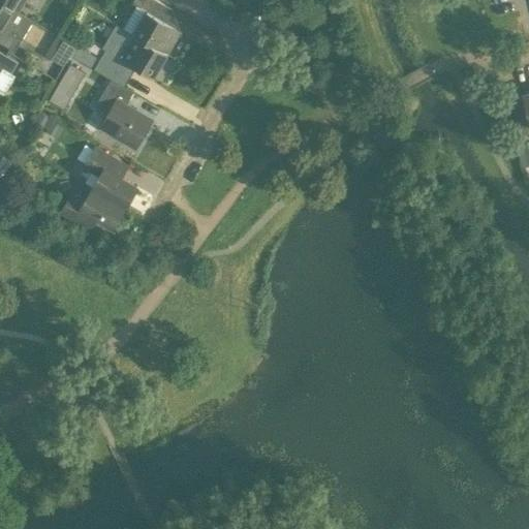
[(0,0),(0,1),(18,11),(24,0),(0,0)]
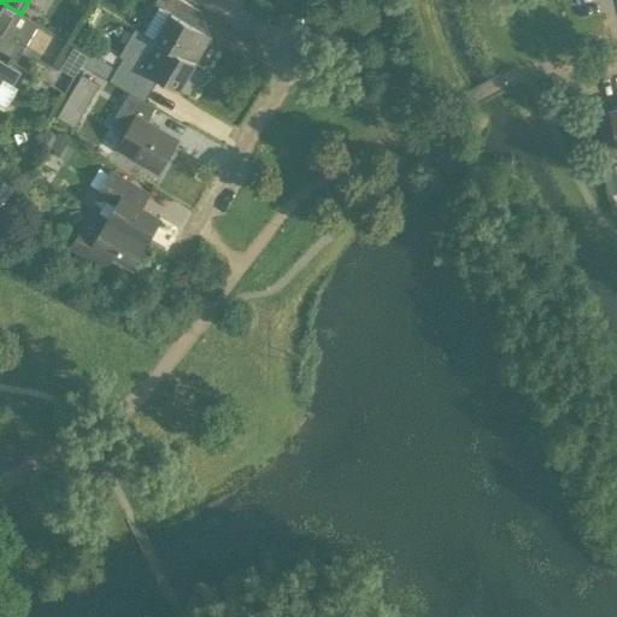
[(154,40),(194,63),(210,36),(200,11),(182,0),(156,0),(154,3),(170,13),(154,40)]
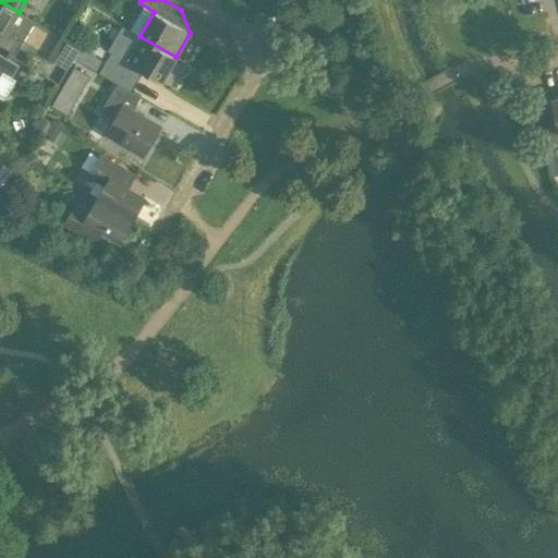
[(19,12),(0,1),(0,45),(15,53),(34,22),(19,12)]
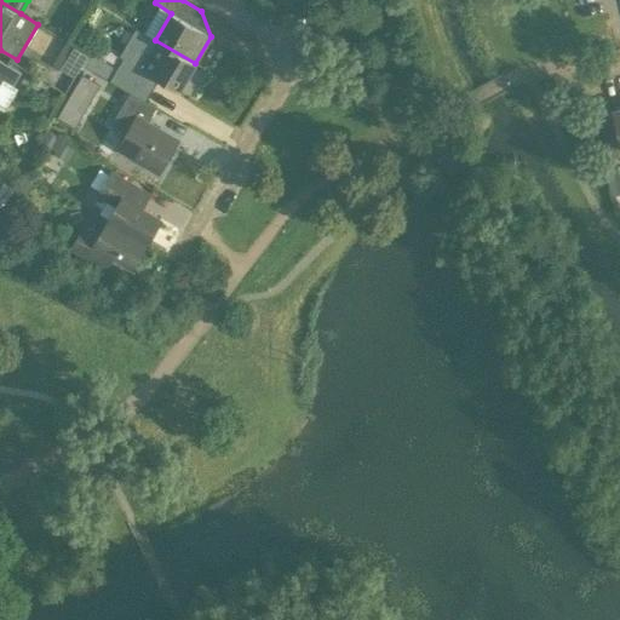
[(82,64),(130,92),(144,102),(159,79),(179,91),(195,63),(155,40),(143,33),(136,29),(119,56),(124,58),(118,68),(90,52),(82,64)]
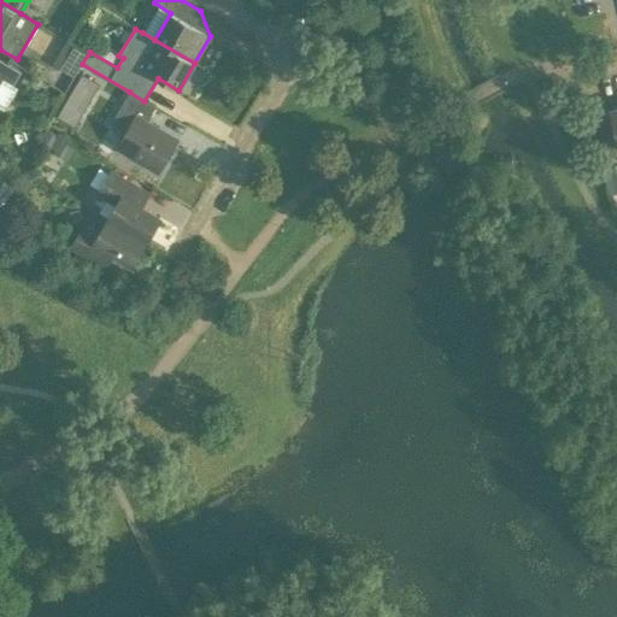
[(88,53),(74,45),(60,68),(75,76),(88,53)]
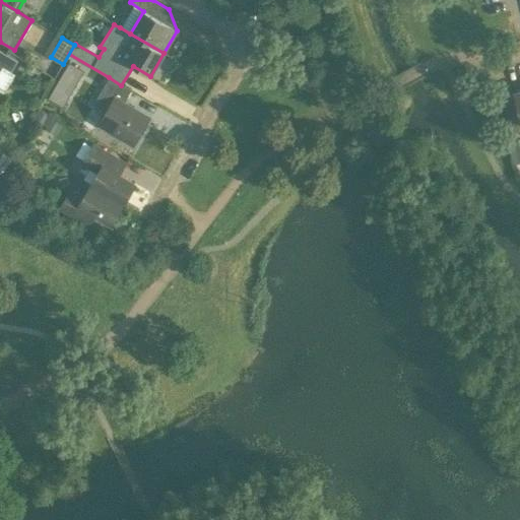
[(0,67),(1,66),(10,72),(17,61),(0,50),(0,67)]
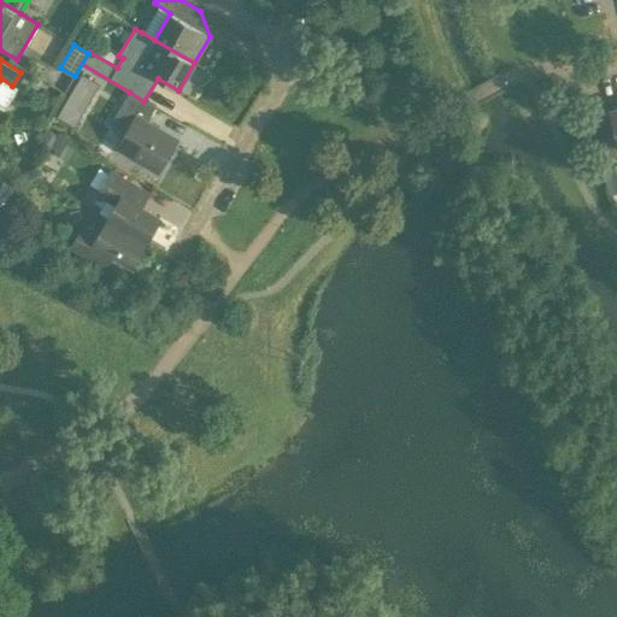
[(68,98),(86,107),(99,84),(81,74),(68,98)]
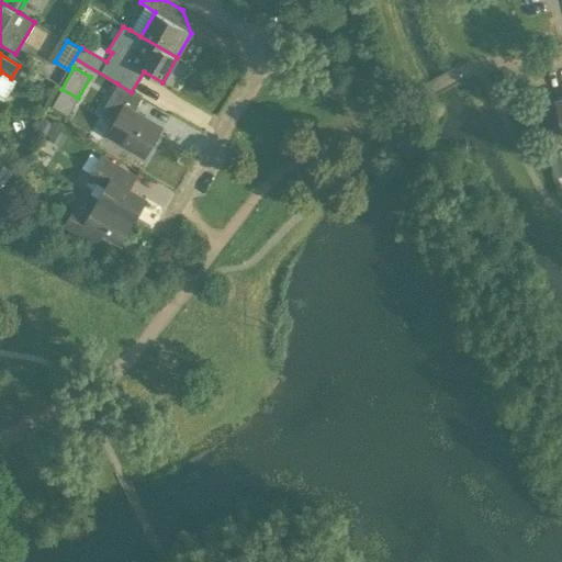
[(141,98),(131,92),(117,83),(100,112),(114,120),(105,134),(144,156),(160,127),(133,111),(141,98)]
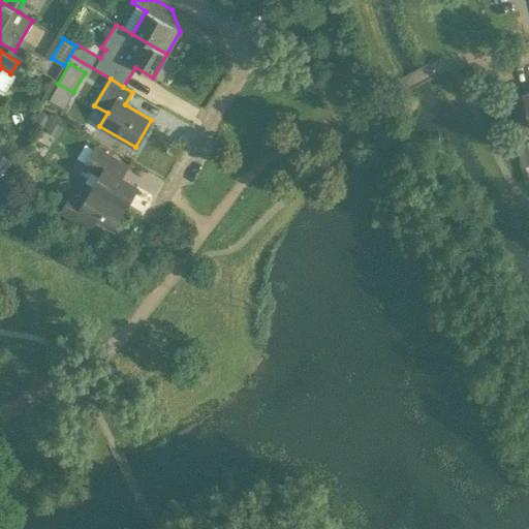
[(528,92),(522,94),(523,94),(514,96),(511,100),(518,125),(520,135),(528,132),(528,92)]
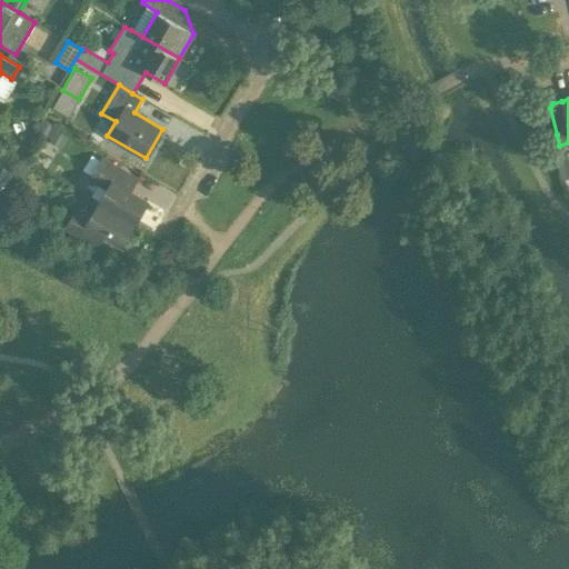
[(61,148),(68,136),(57,129),(50,141),(61,148)]
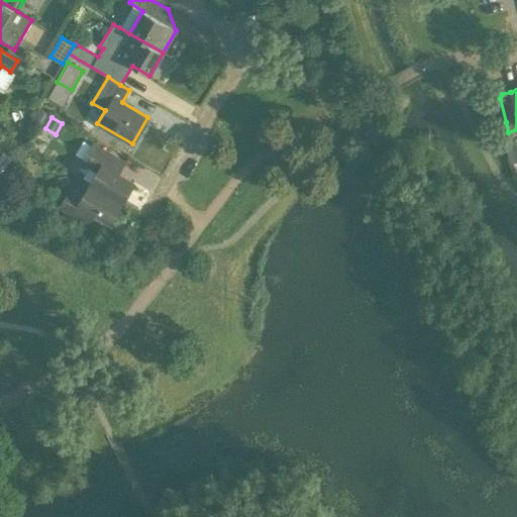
[(97,172),(90,184),(121,202),(133,181),(111,168),(117,158),(93,142),(82,163),(97,172)]
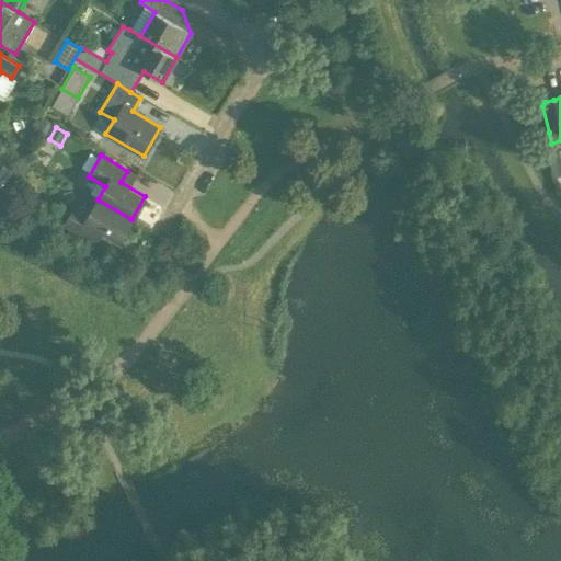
[(118,242),(132,219),(98,199),(90,212),(77,204),(65,225),(88,239),(94,228),(118,242)]
